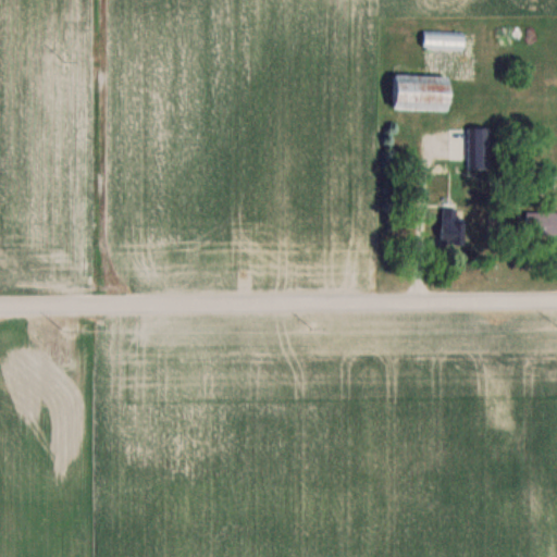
[(462,48),(462,31),(422,31),(422,48),(462,48)]
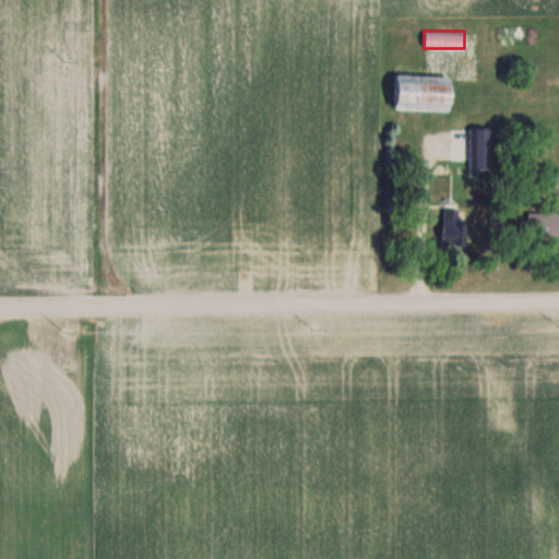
[(449,75),(394,74),(394,109),(448,110),(449,75)]
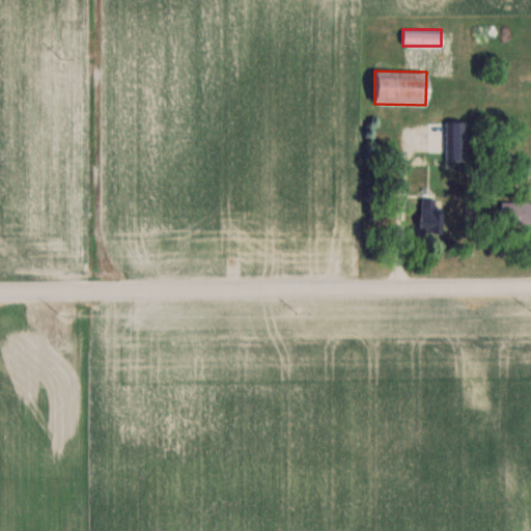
[(428,121),(428,150),(444,150),(444,160),(466,160),(466,121),(428,121)]
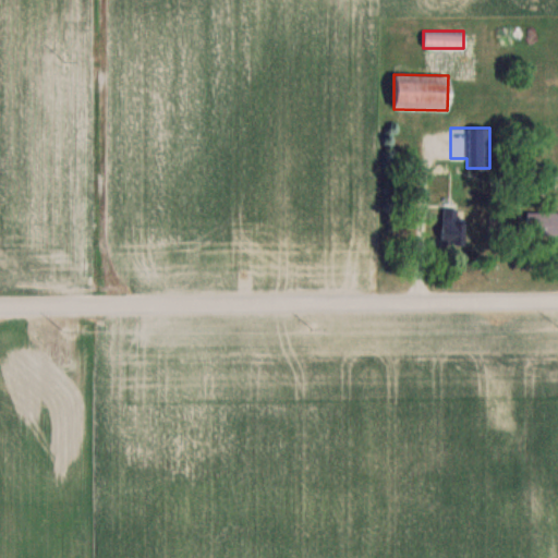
[(463,245),(463,217),(456,217),(456,207),(441,207),(441,245),(463,245)]
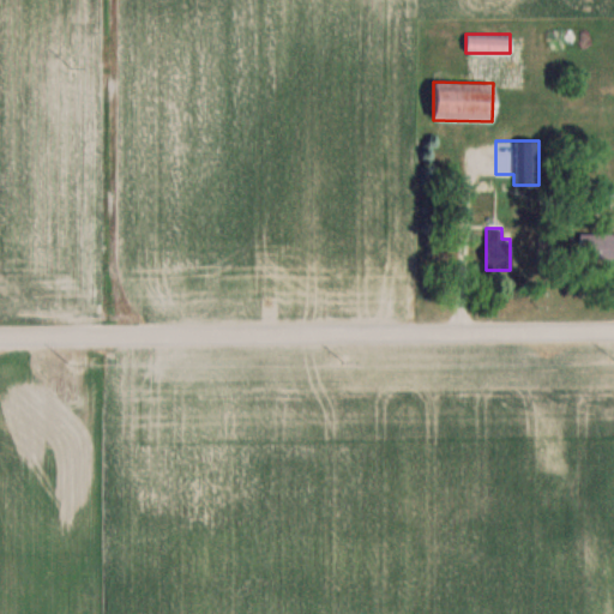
[(613,233),(579,233),(578,259),(613,259),(613,233)]
